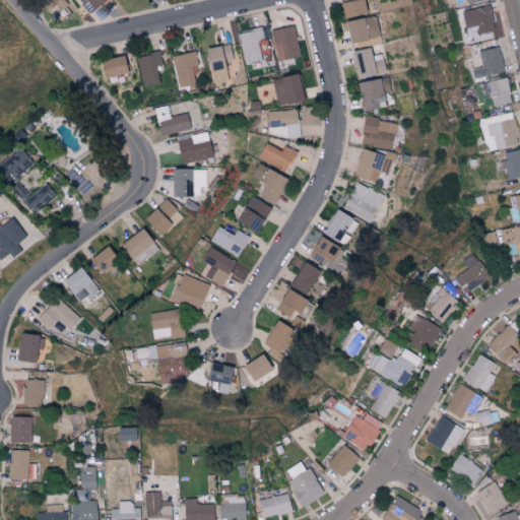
[(105,1),(104,0),(79,0),(89,13),(105,1)]
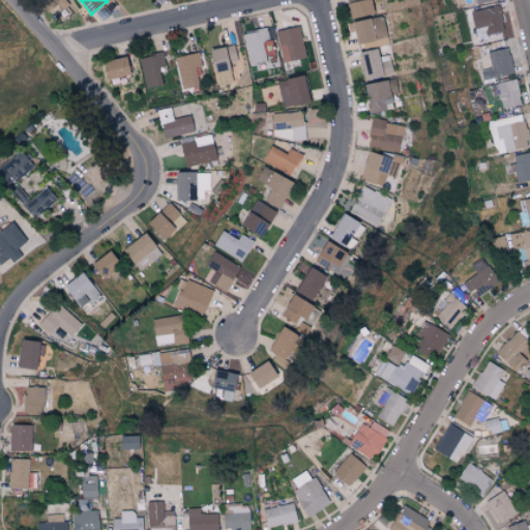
[(347,1),(348,17),(371,16),(370,0),(345,0),(345,1),(347,1)]
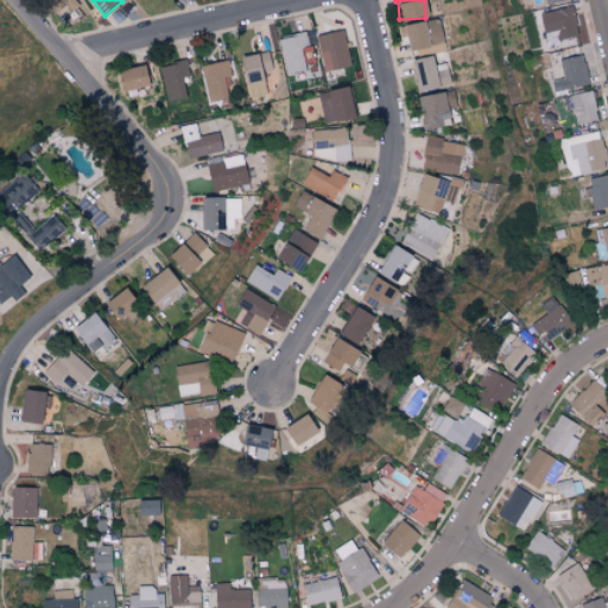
[(545,43),(578,36),(570,6),(538,14),(545,43)]
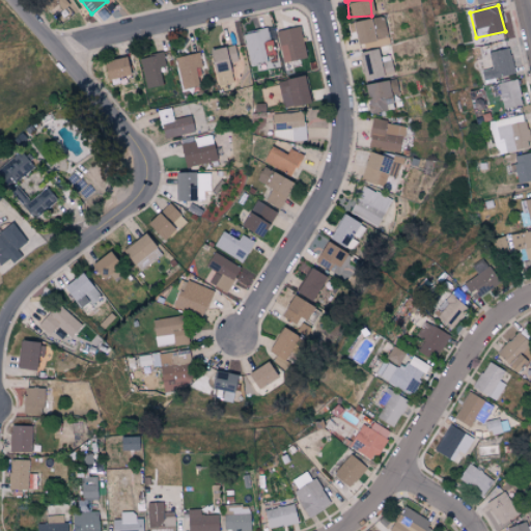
[(351,22),(355,44),(386,37),(383,16),(351,22)]
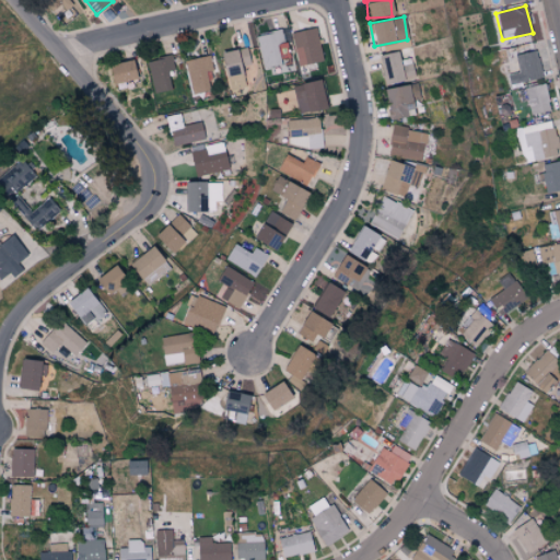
[(289,58),(282,28),(255,35),(263,68),(281,65),(280,60),(289,58)]
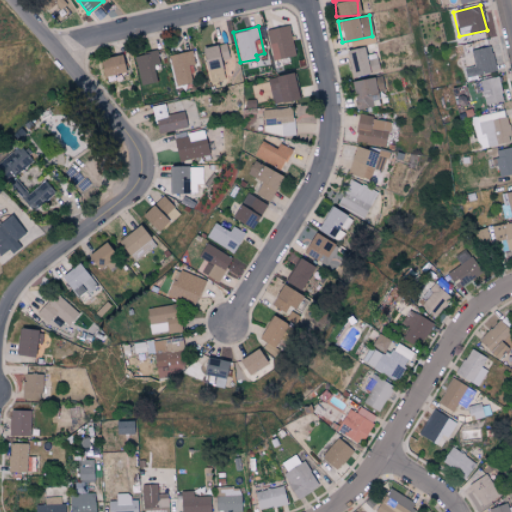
[(270,59),(293,57),(290,26),(267,28),(270,59)]
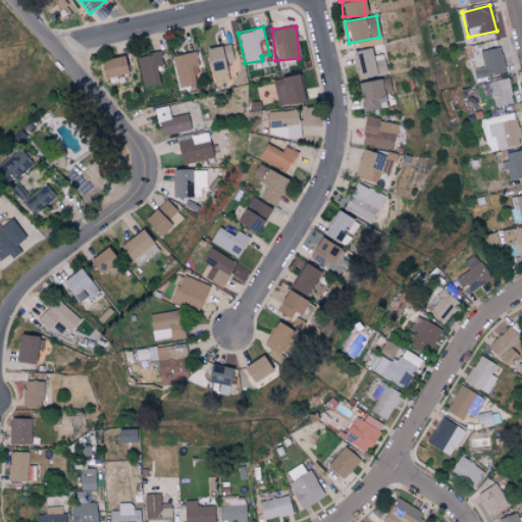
[(211,84),(230,81),(226,61),(232,60),(230,44),(205,48),(211,84)]
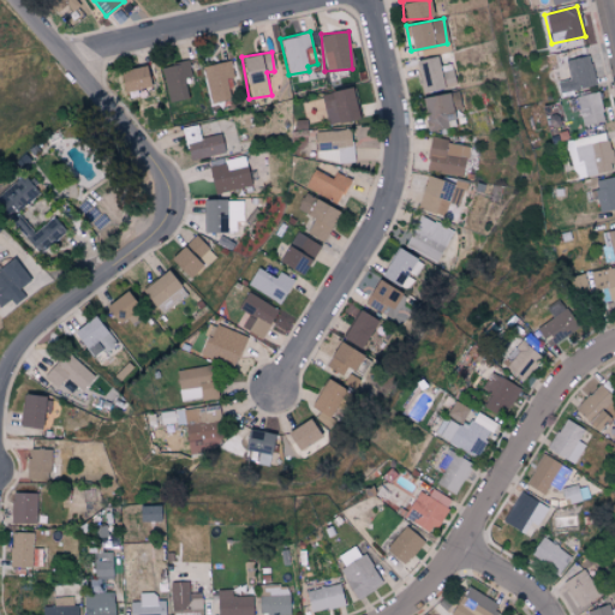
[(451,64),(439,66),(436,55),(415,60),(421,93),(455,85),(451,64)]
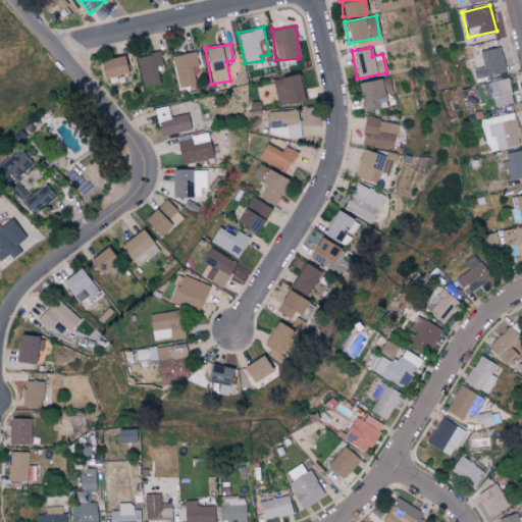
[(474,79),(505,72),(500,47),(479,51),(482,67),(472,69),(474,79)]
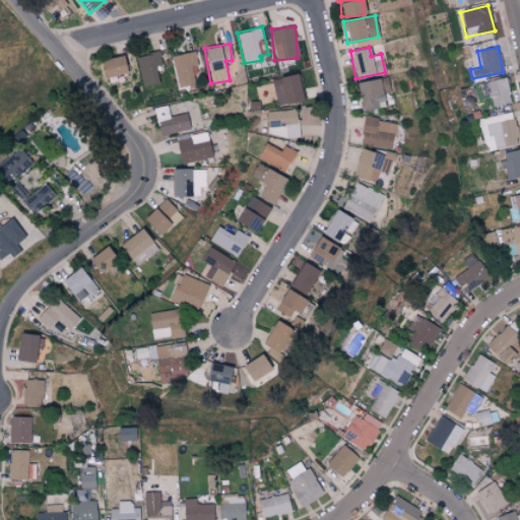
[(135,56),(141,86),(157,82),(154,66),(161,64),(158,51),(135,56)]
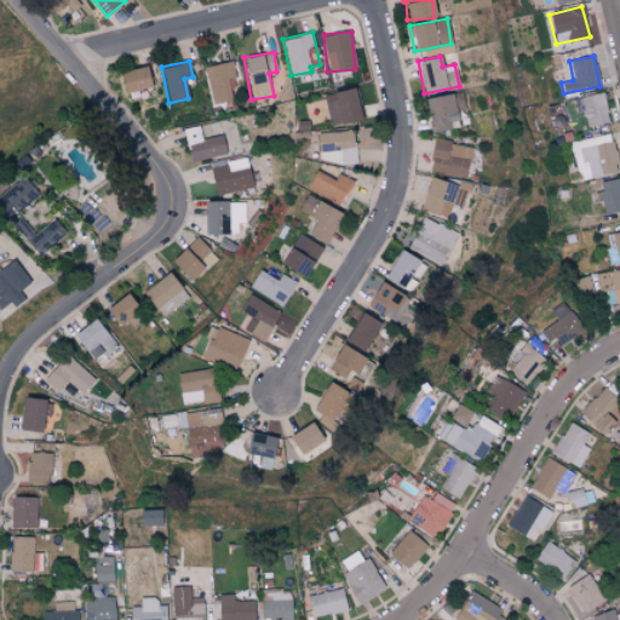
[(211,104),(235,99),(229,62),(204,67),(211,104)]
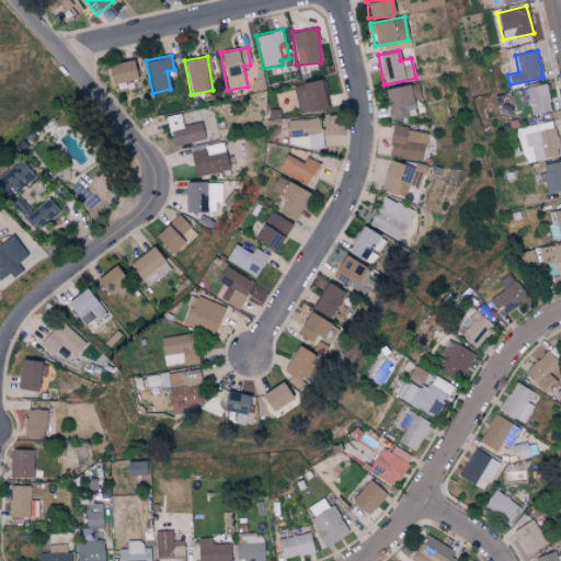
[(107,65),(112,83),(136,79),(132,59),(107,65)]
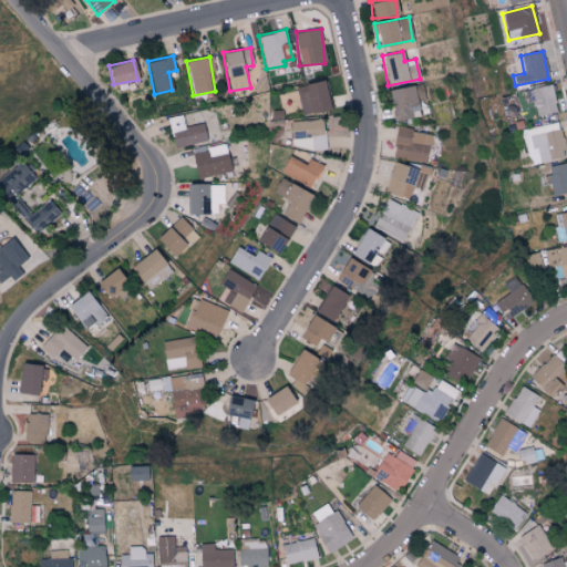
[(331,110),(327,81),(296,85),(300,114),(331,110)]
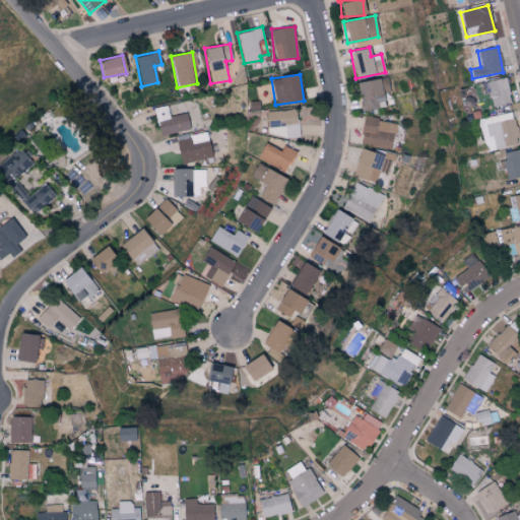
[(382,93),(389,91),(387,77),(355,81),(361,111),(384,107),(382,93)]
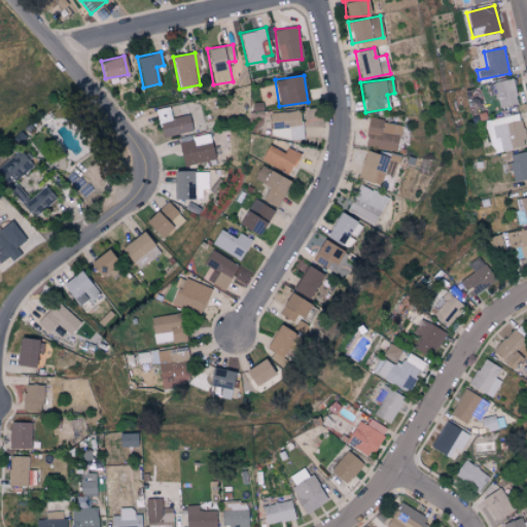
[(497,107),(516,105),(514,79),(494,81),(497,107)]
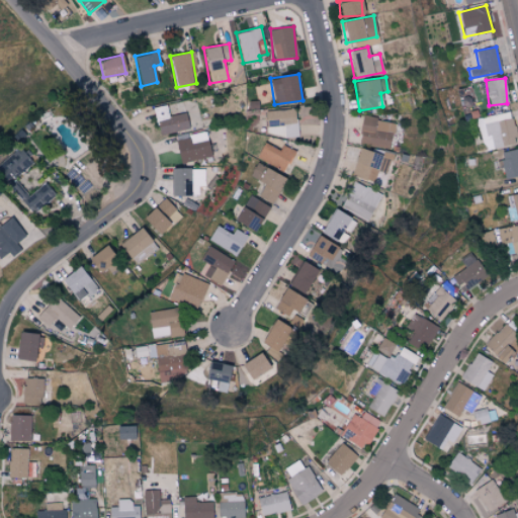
[(185,112),(168,115),(166,104),(153,107),(158,135),(188,128),(185,112)]
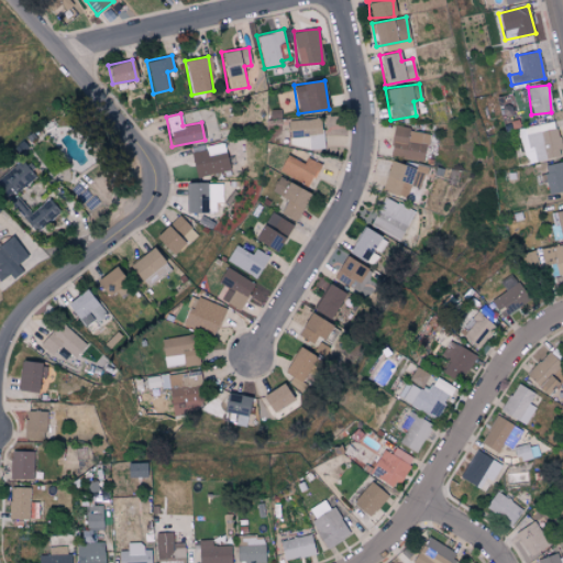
[(309,148),(322,148),(321,119),(288,120),(288,138),(308,138),(309,148)]
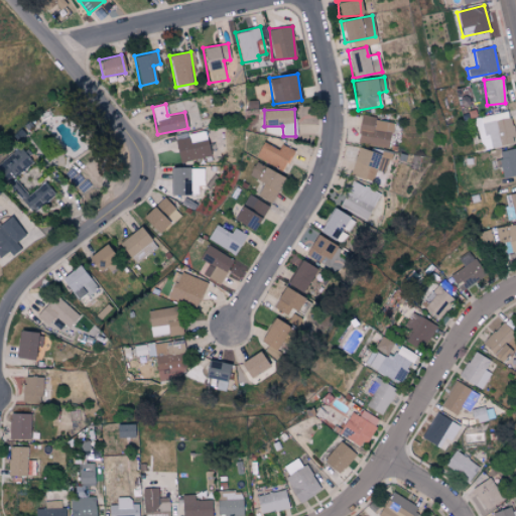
[(475,118),(482,149),(514,143),(508,111),(475,118)]
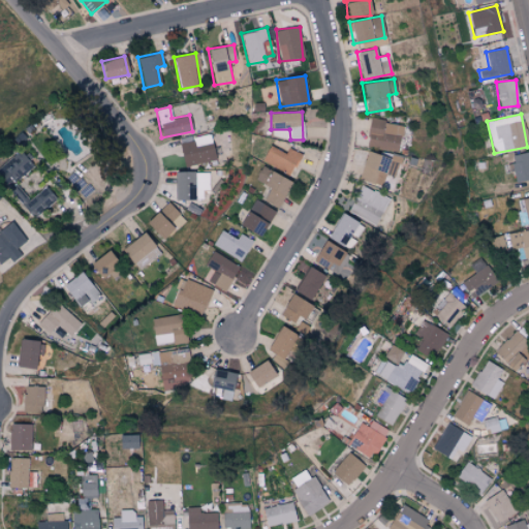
[(398,152),(403,125),(370,119),(365,146),(398,152)]
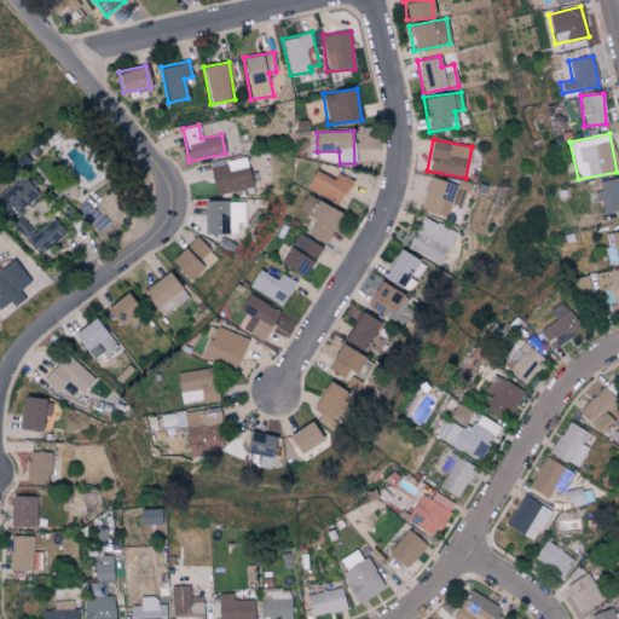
[(208,167),(215,195),(253,187),(246,158),(208,167)]
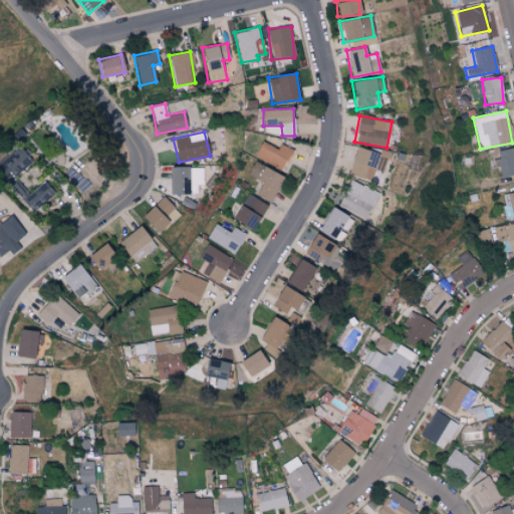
[(253,156),(281,171),(292,150),(280,144),(277,149),(261,141),(253,156)]
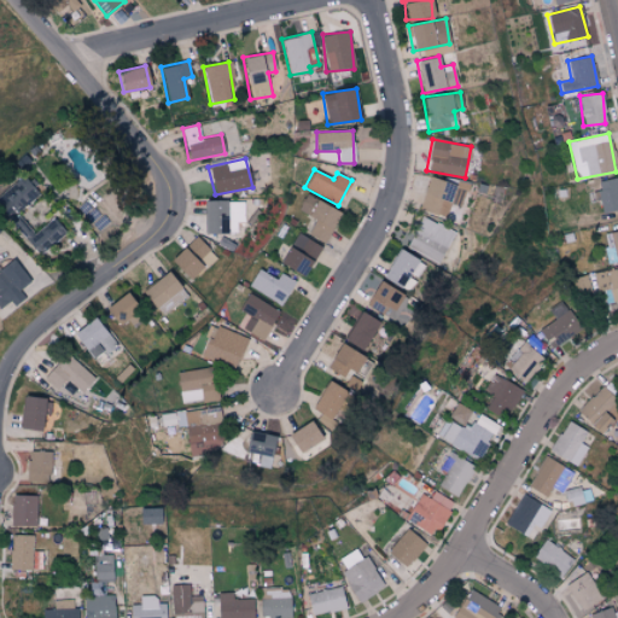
[(66,233),(54,217),(31,234),(16,213),(38,196),(23,176),(0,193),(0,203),(15,223),(38,255),(66,233)]
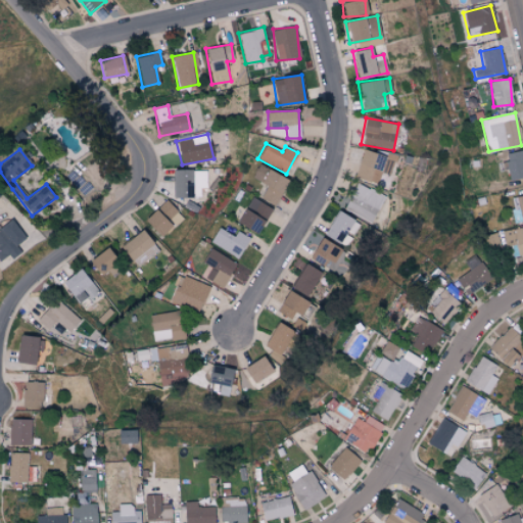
[(354,177),(377,184),(380,174),(389,176),(396,154),(382,150),(381,155),(363,149),(354,177)]
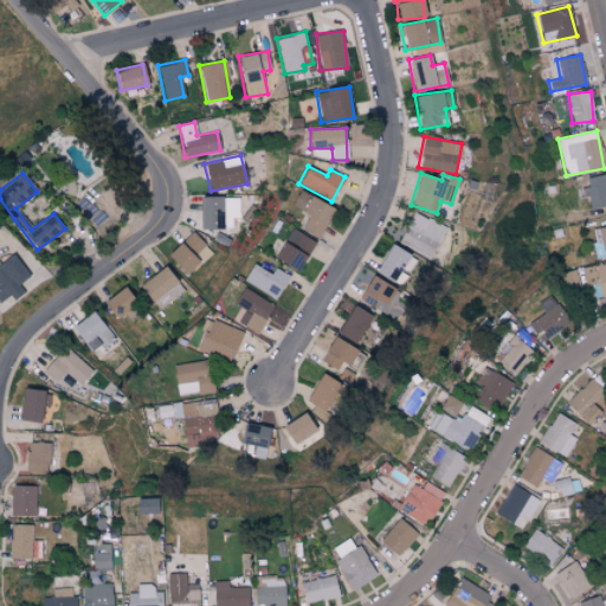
[(584,187),(588,208),(605,204),(605,175),(605,174),(586,179),(588,187),(584,187)]
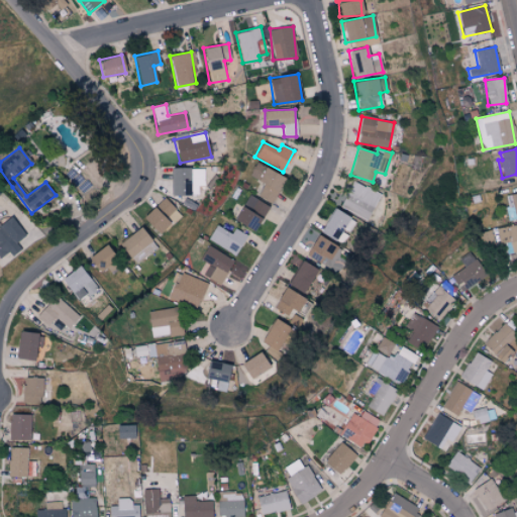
[(271,203),(285,178),(255,163),(247,176),(264,185),(257,196),(271,203)]
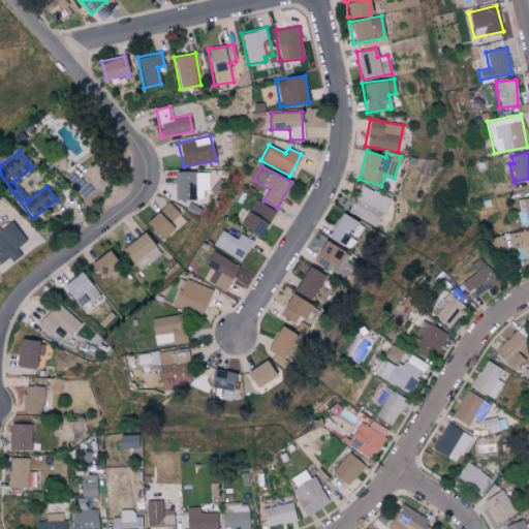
[(175,172),(174,199),(201,199),(201,190),(208,190),(208,172),(175,172)]
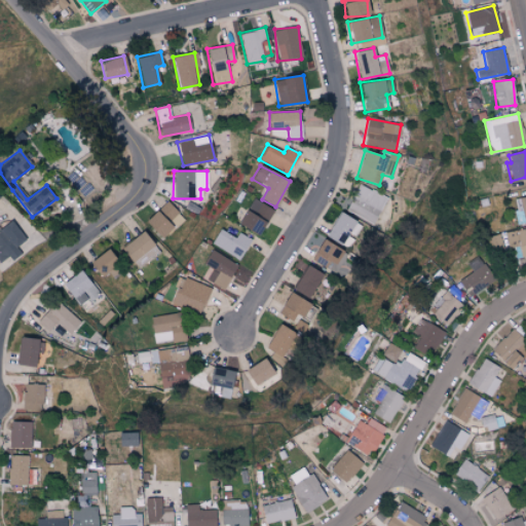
[(373,223),(386,198),(359,184),(345,210),(373,223)]
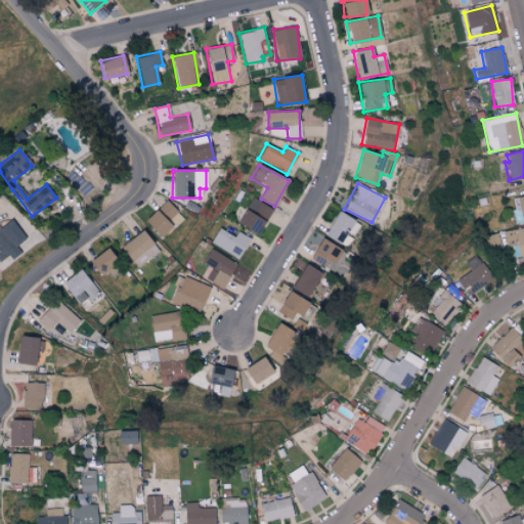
[(523,222),(523,195),(512,198),(516,224),(523,222)]
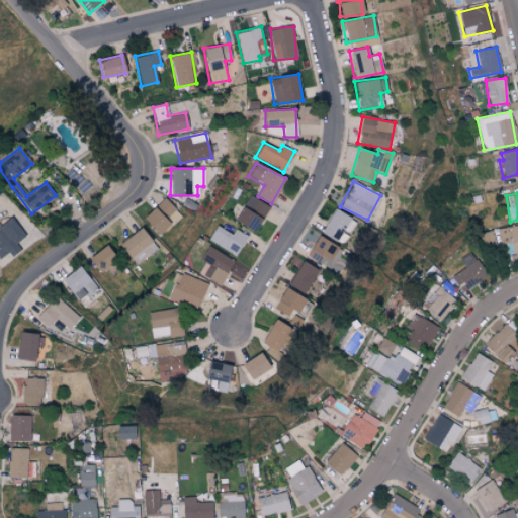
[(255,233),(269,206),(249,195),(234,221),(255,233)]
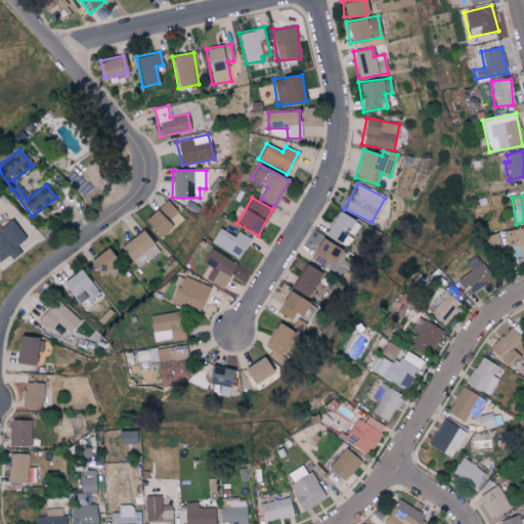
[(144,221),(163,238),(182,217),(165,201),(144,221)]
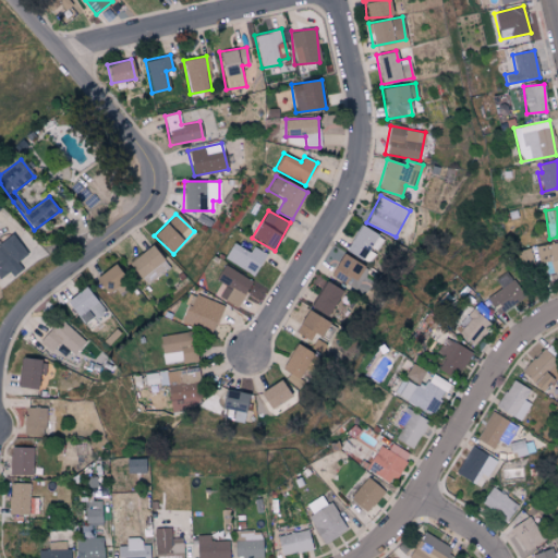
[(363,259),(370,245),(378,249),(384,238),(358,226),(346,252),(363,259)]
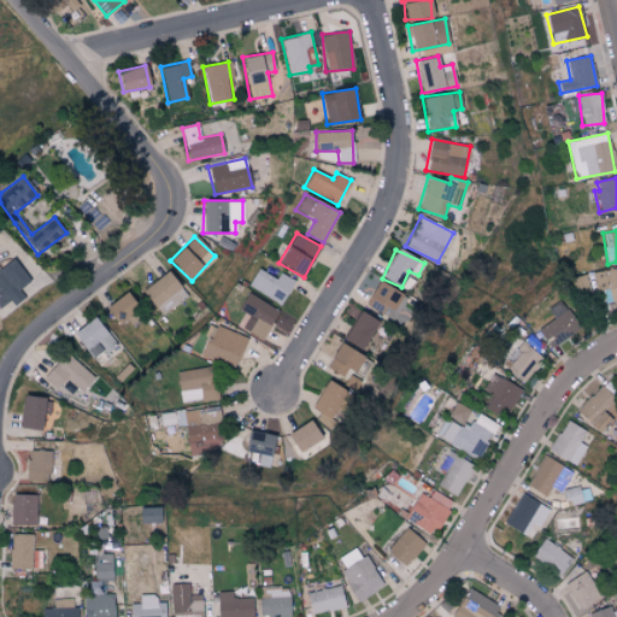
[(0,270),(0,309),(1,311),(22,294),(18,289),(31,280),(15,259),(0,270)]
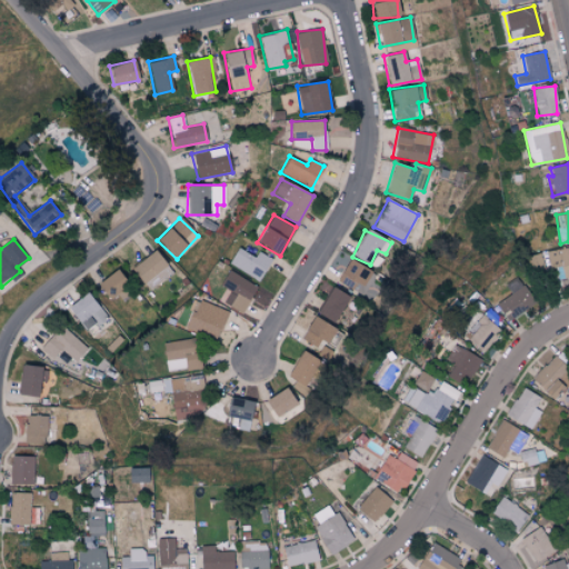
[(568,277),(568,247),(546,253),(550,270),(556,269),(559,280),(568,277)]
